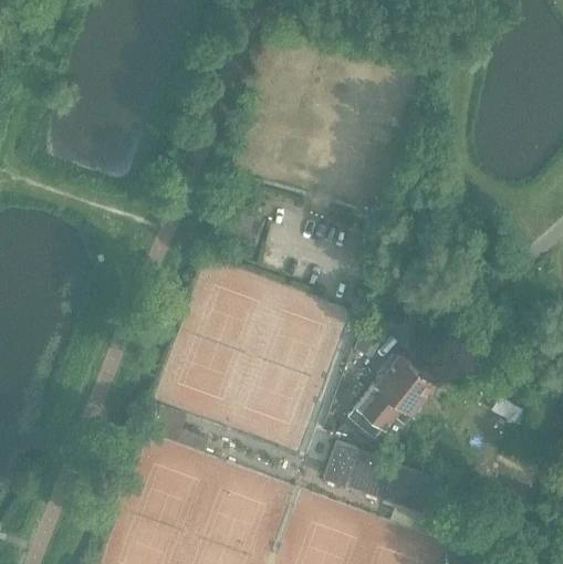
[(354,347),(368,353),(374,341),(360,335),(354,347)]
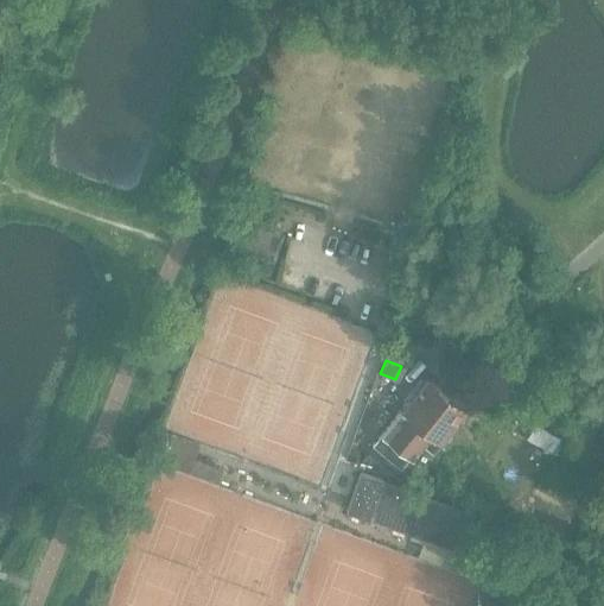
[(398,472),(406,461),(408,464),(420,449),(427,455),(432,450),(433,452),(465,412),(425,379),(377,437),(369,448),(372,450),(357,467),(392,479),(398,472)]
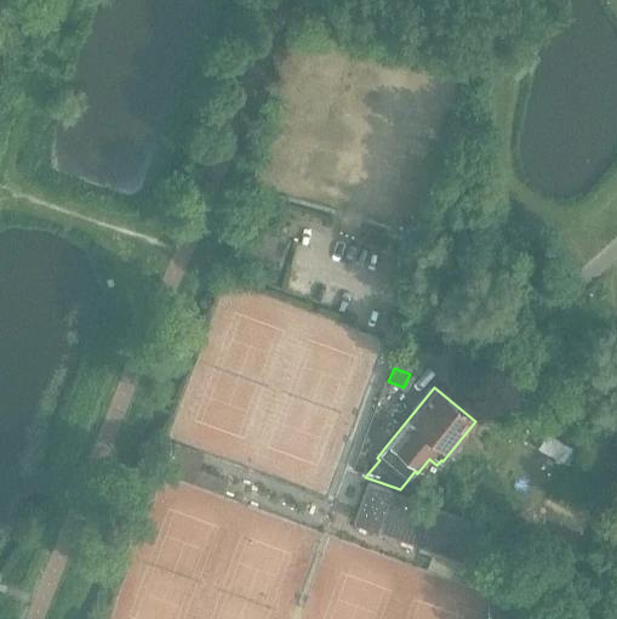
[(503,422),(543,437),(554,416),(516,396),(512,402),(503,422)]
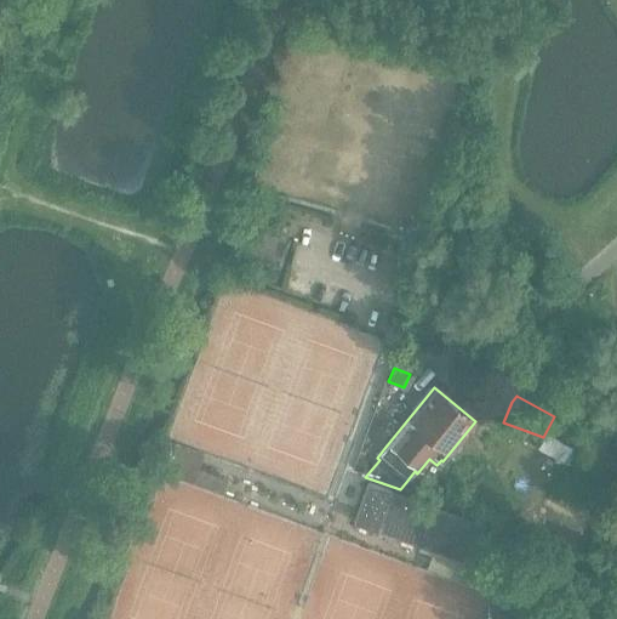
[(538,450),(566,464),(581,433),(553,420),(538,450)]
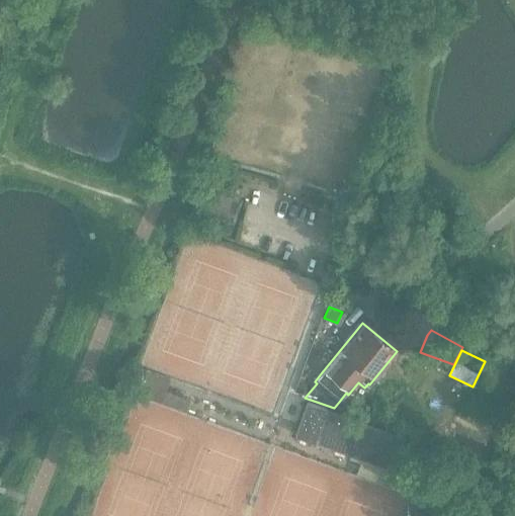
[(314,442),(390,469),(398,445),(404,448),(407,441),(306,405),(293,438),(313,445),(314,442)]
